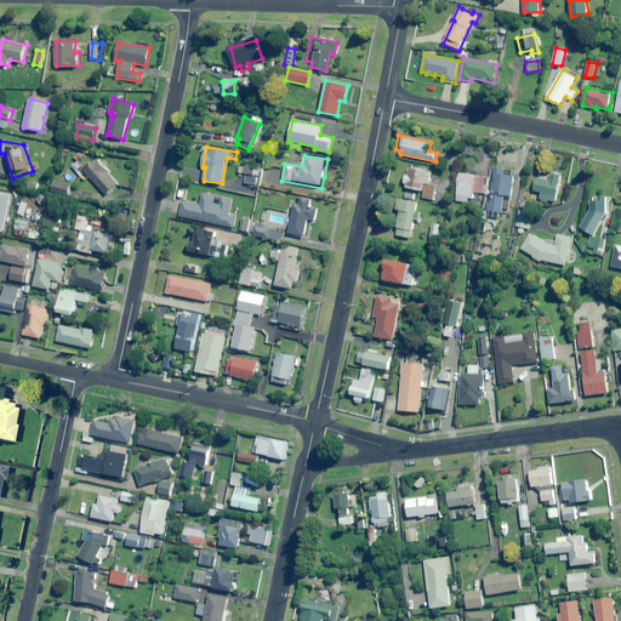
[(119,184),(97,160),(85,172),(106,195),(119,184)]
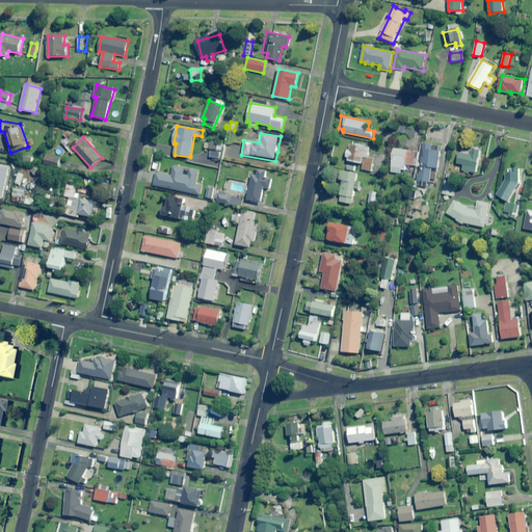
[(371,148),(352,143),(351,151),(349,150),(347,157),(350,158),(349,161),(364,164),(363,169),(372,171),(374,160),(369,158),(371,148)]
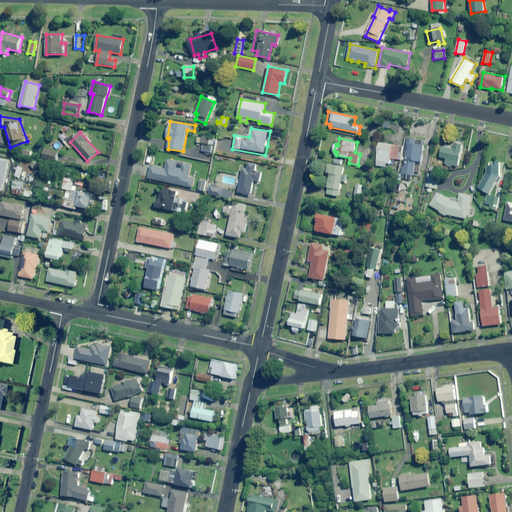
[(401,178),(413,180),(415,161),(422,162),(424,146),(415,144),(416,140),(407,138),(403,167),(402,167),(401,178)]
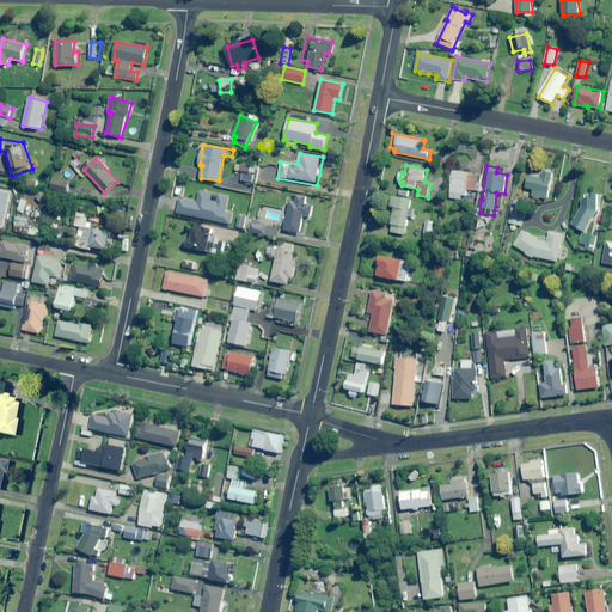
[(478,175),(454,171),(450,199),(461,200),(461,195),(465,196),(467,189),(476,190),(478,175)]
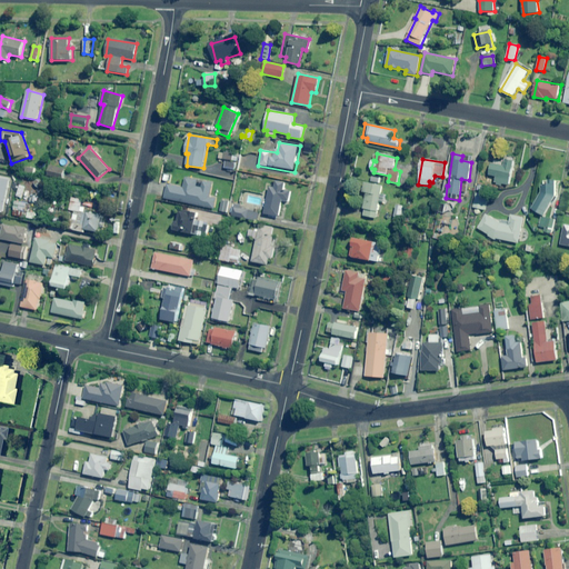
[(65,169),(50,167),(48,176),(62,179),(65,169)]
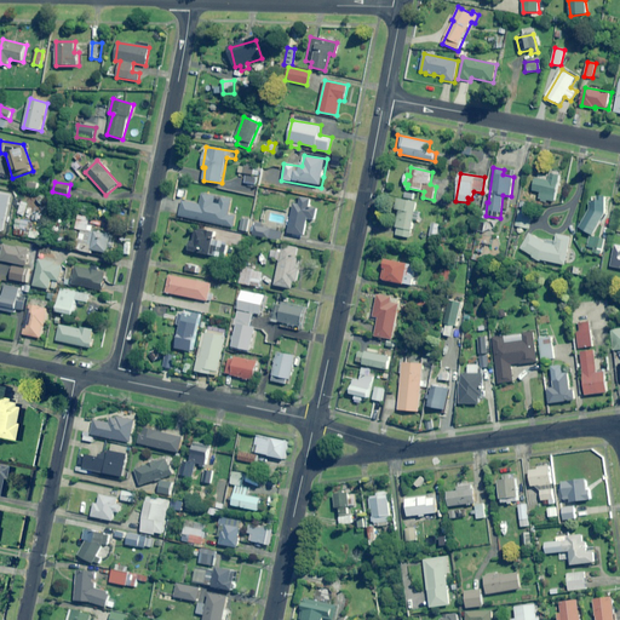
[(11,195),(0,193),(0,230),(4,231),(11,195)]
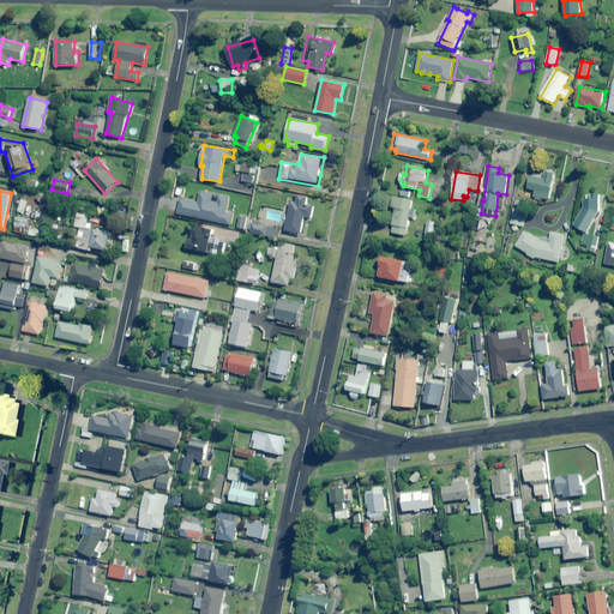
[(220,196),(220,198),(214,197),(214,194),(200,192),(198,202),(181,198),(178,214),(232,226),(234,215),(226,214),(229,198),(220,196)]
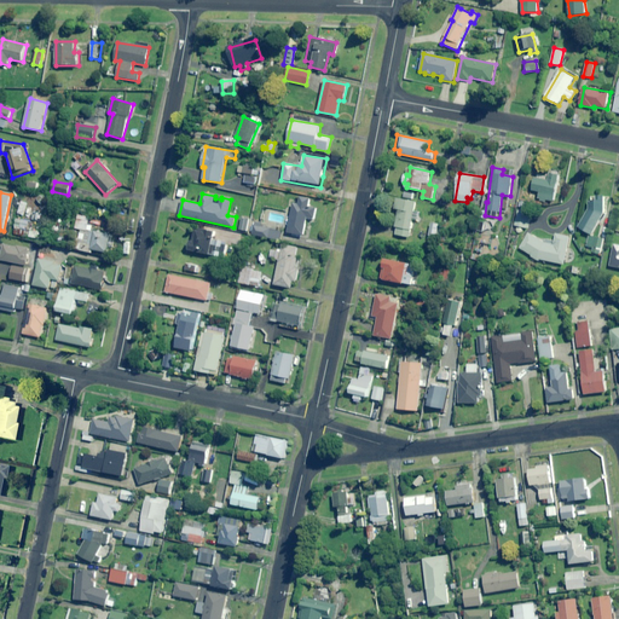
[(312,198),(301,197),(300,204),(294,203),(293,210),(289,209),(284,233),(304,237),(307,219),(316,220),(318,207),(311,206),(312,198)]
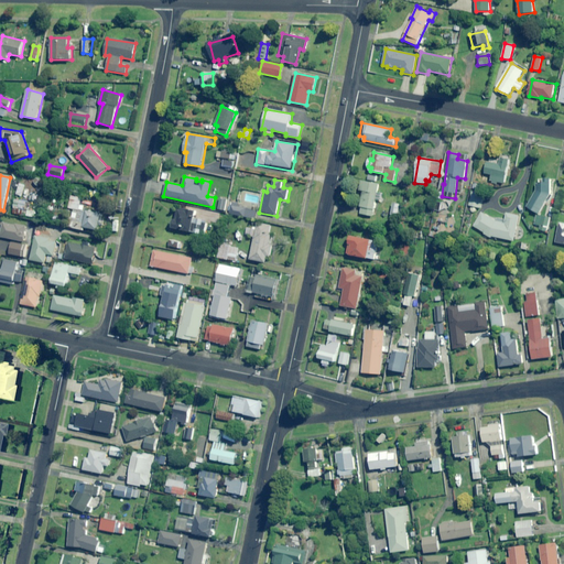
[(540,215),(551,197),(551,180),(538,180),(537,190),(527,207),(540,215)]
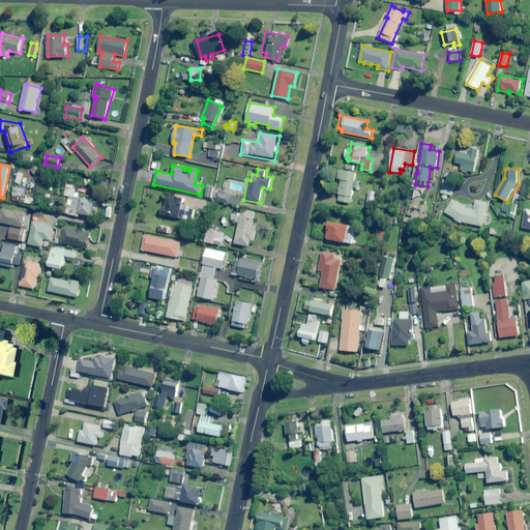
[(339,179),(342,180),(340,195),(341,195),(339,201),(351,203),(354,187),(358,188),(359,183),(355,182),(356,173),(341,170),(339,179)]
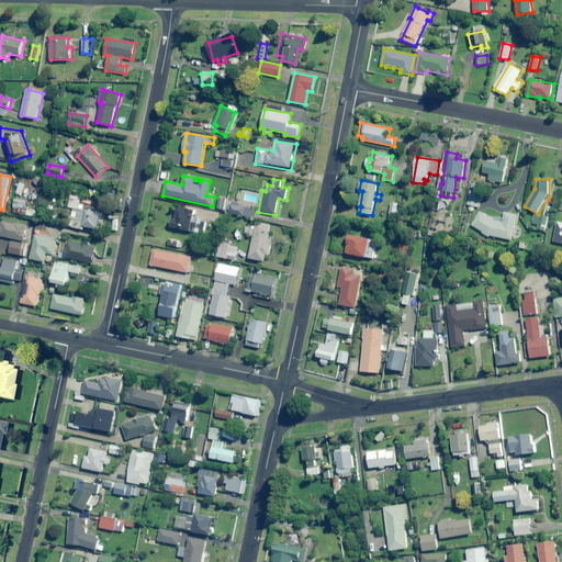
[(482,192),(470,190),(468,205),(479,208),(482,192)]
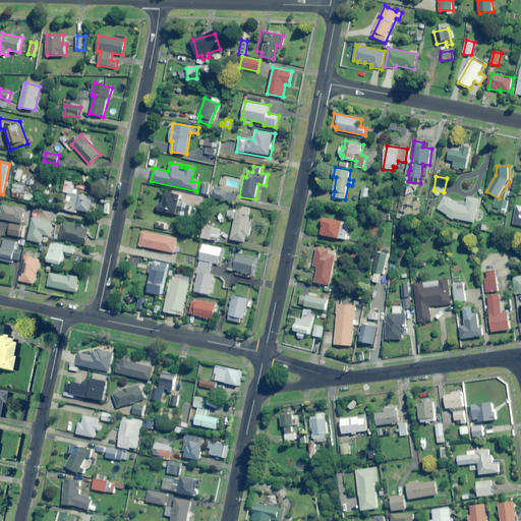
[(75,182),(66,180),(63,192),(67,193),(63,210),(76,213),(77,210),(91,213),(95,197),(77,193),(78,190),(74,189),(75,182)]
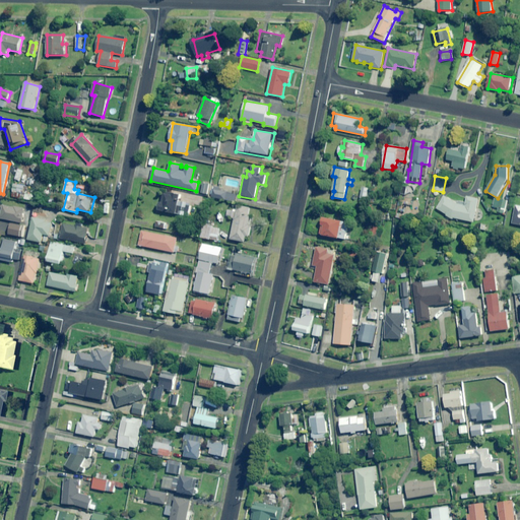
[(209,185),(203,184),(201,193),(207,194),(209,185)]
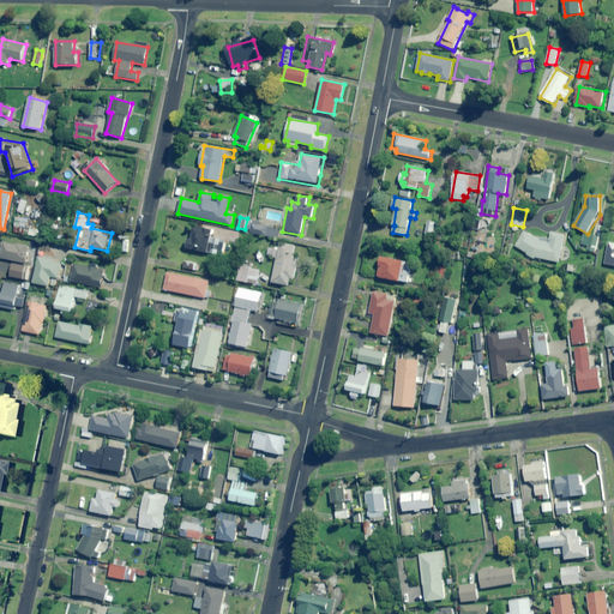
[(437,223),(428,221),(426,234),(434,236),(437,223)]
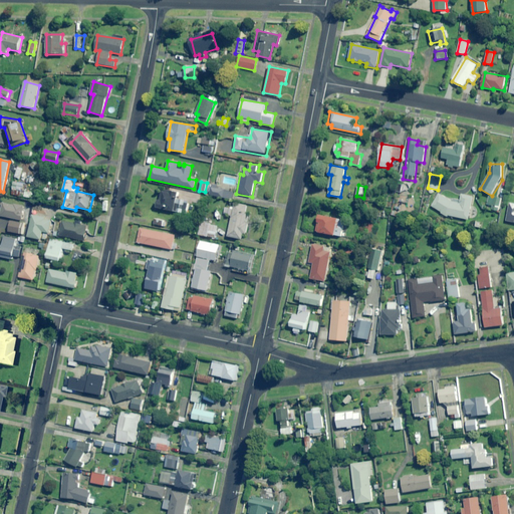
[(234,192),(212,188),(211,196),(233,200),(234,192)]
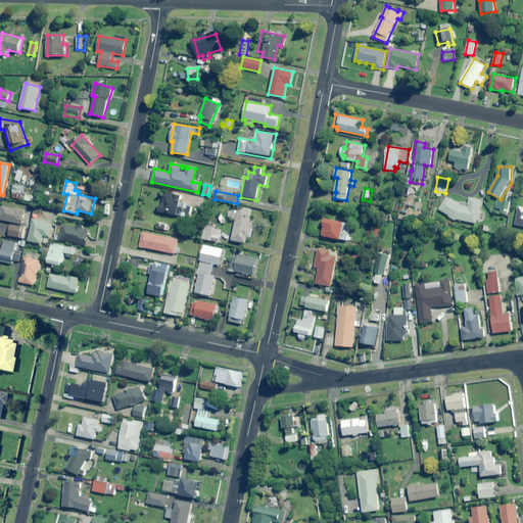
[(181,196),(164,193),(160,211),(189,218),(191,208),(179,205),(181,196)]
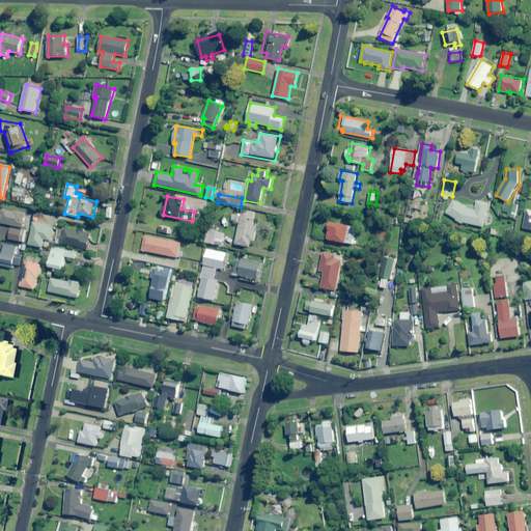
[(445,213),(455,219),(454,221),(462,225),(463,223),(483,227),(488,203),(477,200),(475,206),(468,204),(467,207),(452,199),(445,213)]
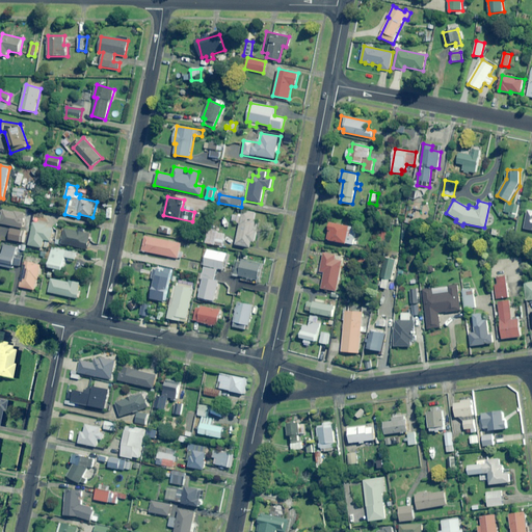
[(520,206),(512,205),(509,217),(516,218),(520,206)]
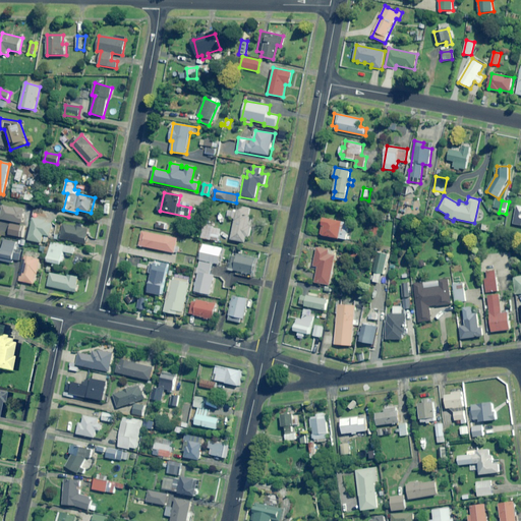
[(24,210),(2,207),(0,220),(22,223),(24,210)]
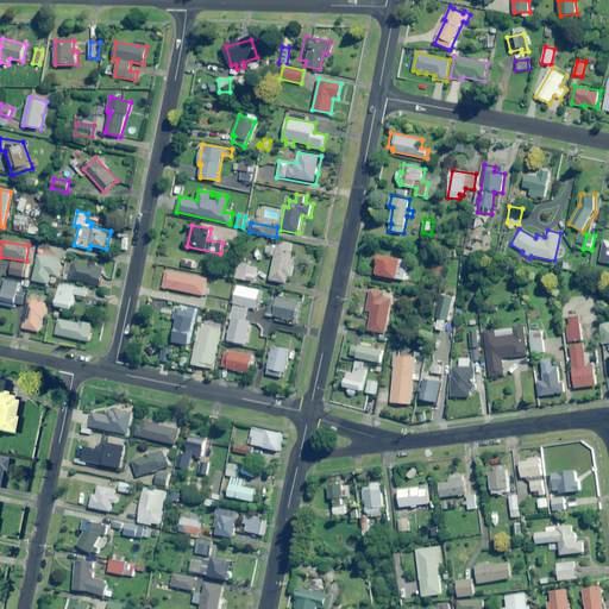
[(294,244),(278,242),(277,248),(268,246),(265,253),(276,256),(270,281),(288,284),(289,276),(293,277),(297,252),(292,251),(294,244)]
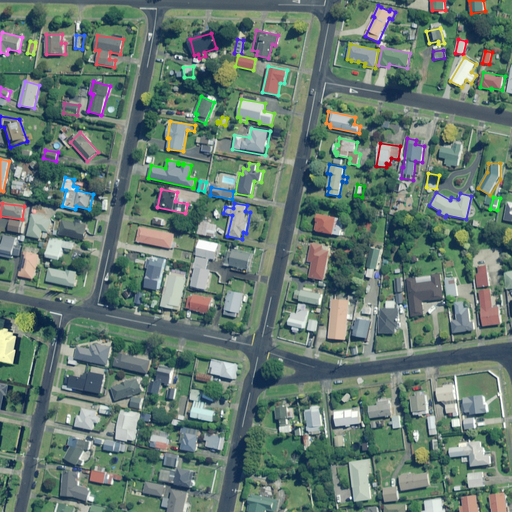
[(51,217),(32,213),(27,236),(41,239),(42,231),(49,232),(51,217)]
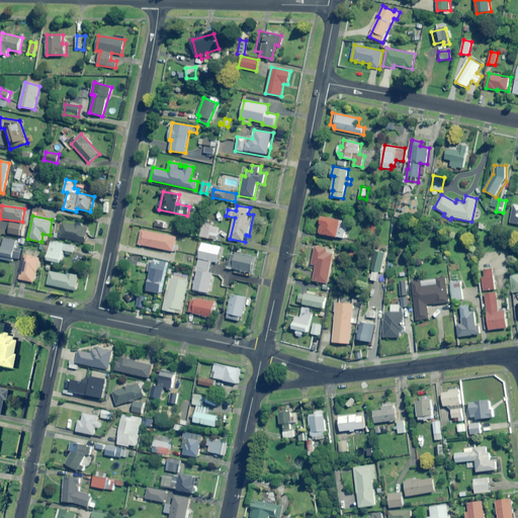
[(347,222),(323,217),(319,234),(344,239),(347,222)]
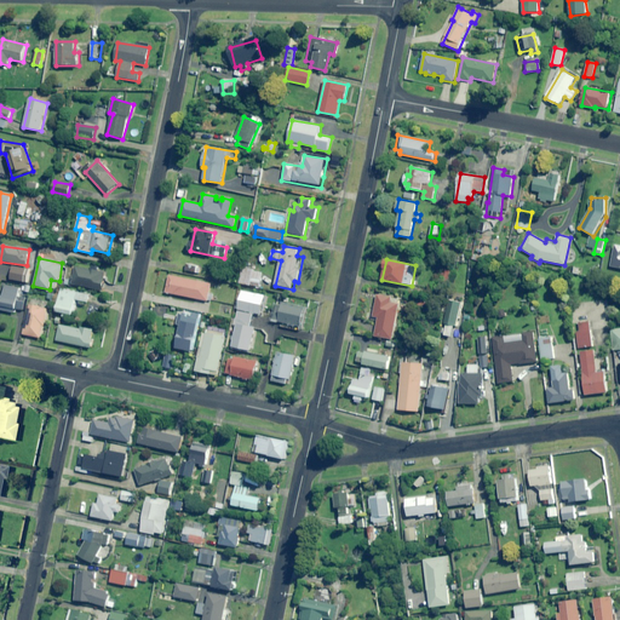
[(201,267),(185,263),(184,270),(200,274),(201,267)]
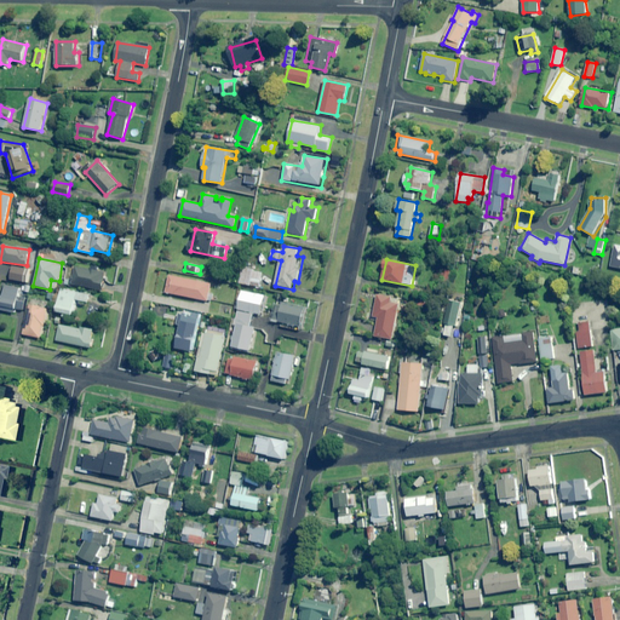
[(105,273),(75,267),(72,285),(102,291),(105,273)]
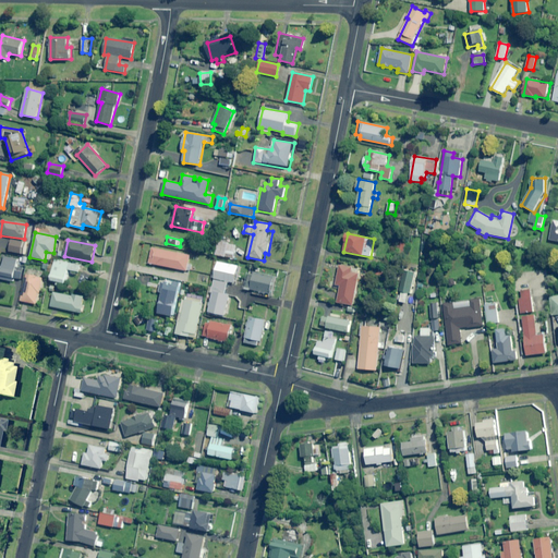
[(228,242),(218,241),(216,255),(233,258),(237,245),(228,244),(228,242)]
